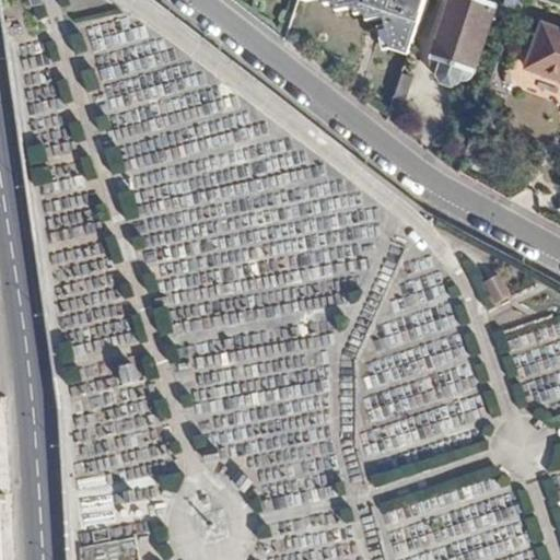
[(299,0),(305,2),(315,0),(324,0),(325,7),(335,4),(337,14),(354,10),(357,16),(364,15),(366,25),(385,21),(387,30),(388,35),(389,39),(392,50),(409,56),(427,0),(299,0)]
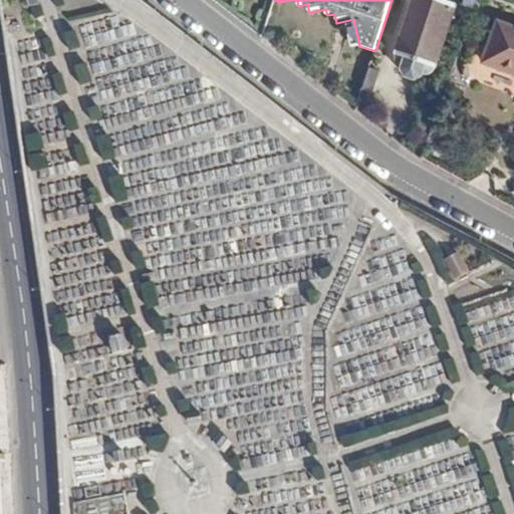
[(417,0),(416,3),(414,14),(411,14),(410,18),(412,19),(406,35),(404,34),(403,38),(405,39),(400,53),(397,53),(396,55),(405,69),(405,71),(407,79),(418,82),(436,70),(438,71),(440,66),(437,65),(442,50),(446,51),(447,47),(444,46),(450,29),(452,30),(453,25),(457,26),(462,10),(447,5),(448,0),(417,0)]
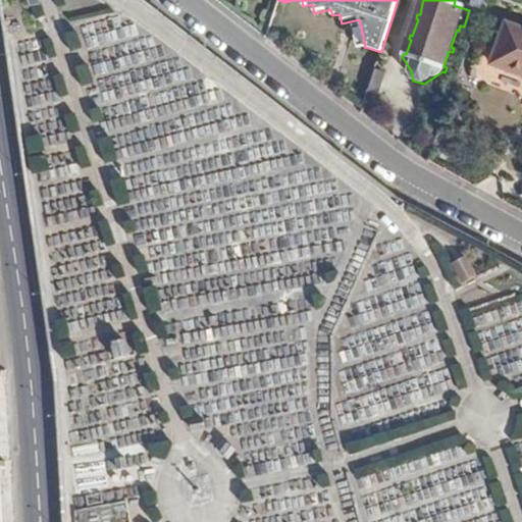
[(472,0),(469,10),(479,13),(483,0),(412,0),(422,3),(423,0),(472,0)]
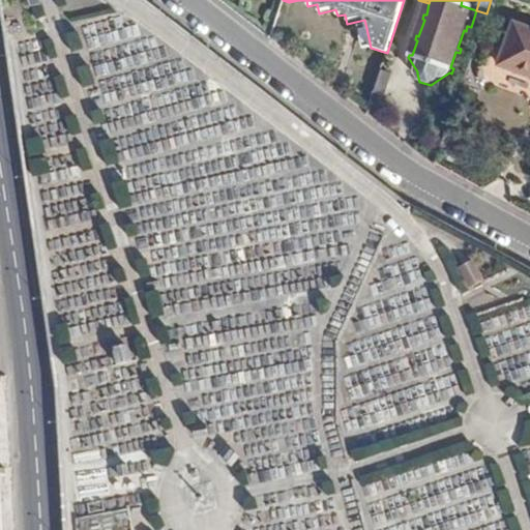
[(529,30),(514,25),(499,63),(529,75),(529,30)]
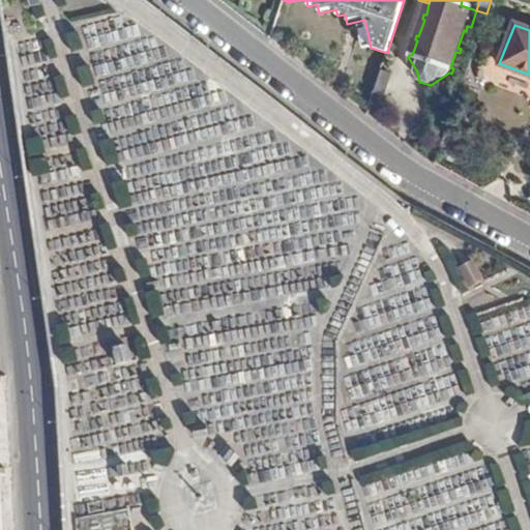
[(372,97),(365,114),(379,124),(381,118),(372,97)]
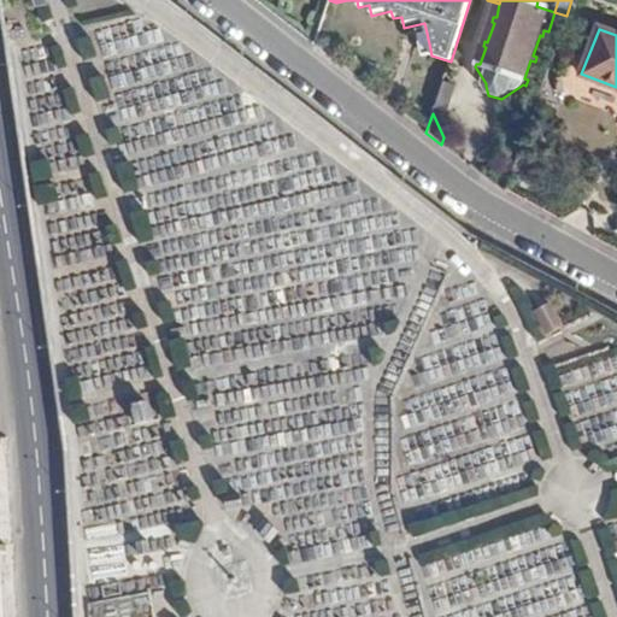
[(553,303),(535,311),(547,338),(565,328),(553,303)]
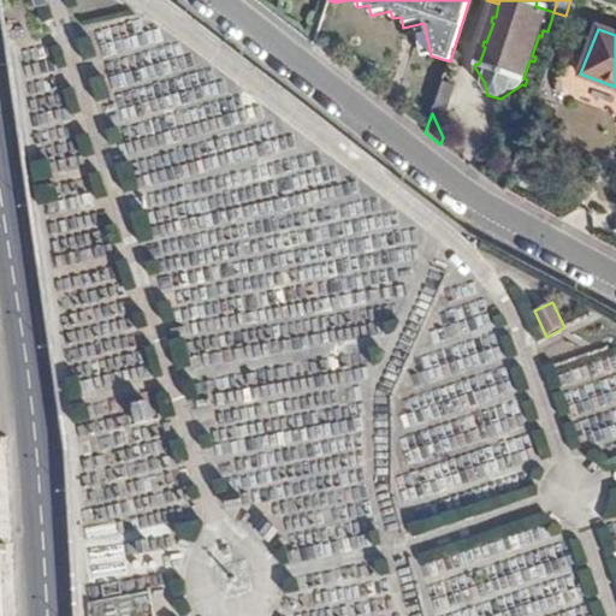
[(609,347),(555,363),(557,368),(610,350),(609,347)]
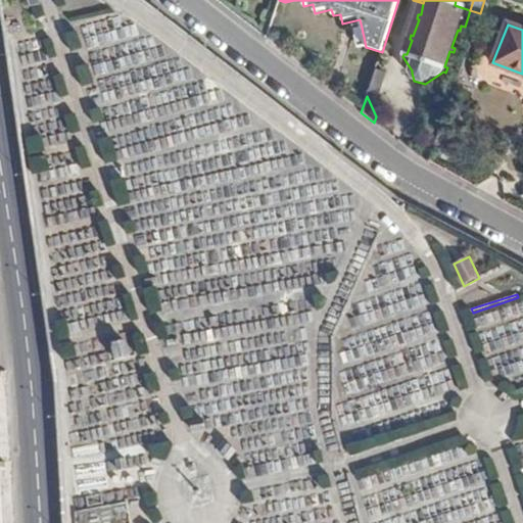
[(130,522),(127,498),(74,505),(76,522),(130,522)]
